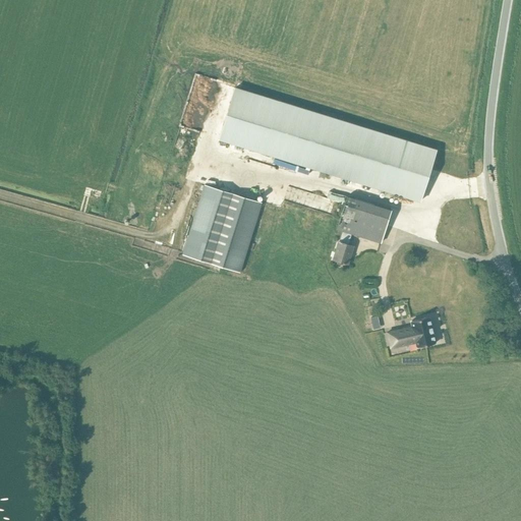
[(219,139),(420,201),(437,151),(235,89),(219,139)]
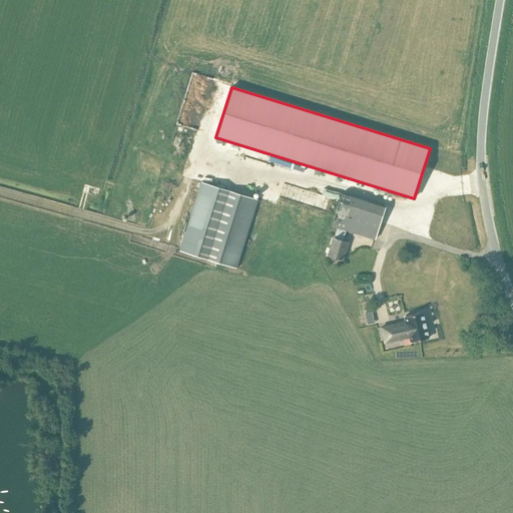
[(435,164),(431,173),(441,177),(445,168),(435,164)]
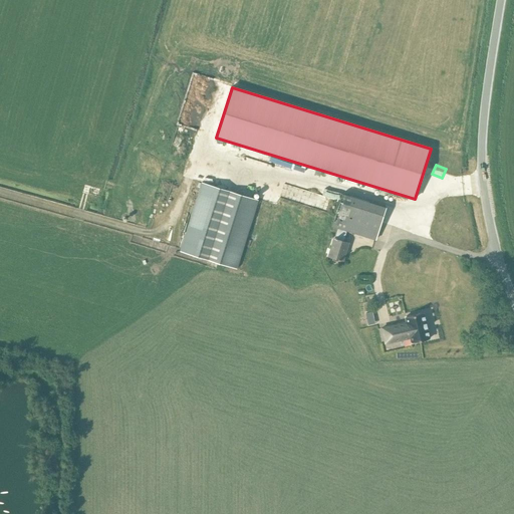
[(201,182),(180,251),(237,269),(259,200),(229,191),(201,182)]
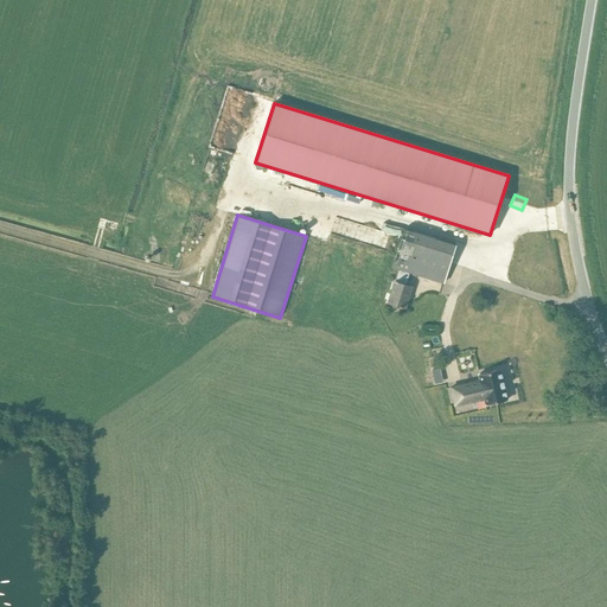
[(388,302),(406,308),(411,287),(406,285),(409,274),(443,285),(455,244),(404,229),(393,268),(398,270),(395,281),(388,302)]
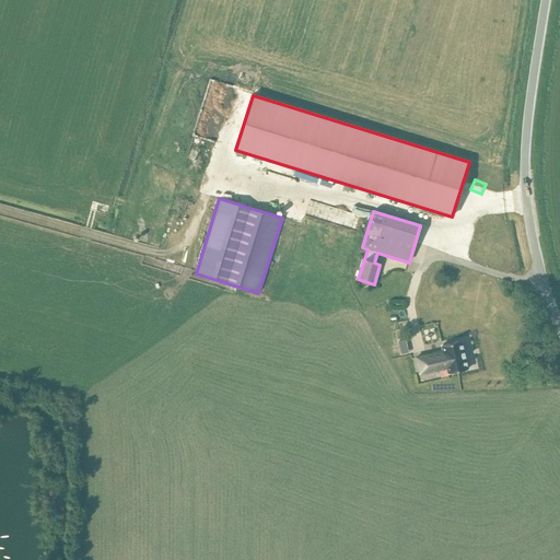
[(443,351),(419,357),(423,373),(446,368),(448,373),(468,369),(462,340),(441,345),(443,351)]
